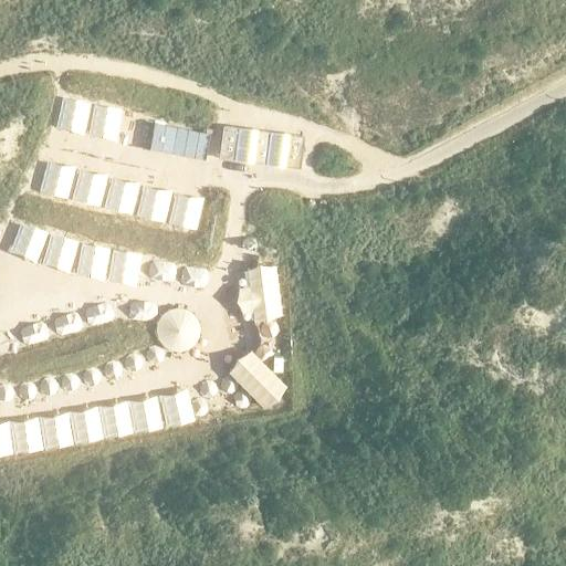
[(218,158),(300,169),(304,137),(222,126),(218,158)]
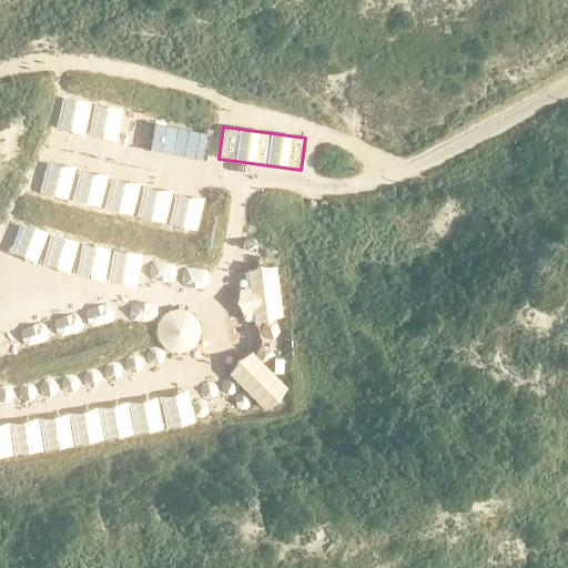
[(40,188),(67,194),(73,168),(48,161),(40,188)]
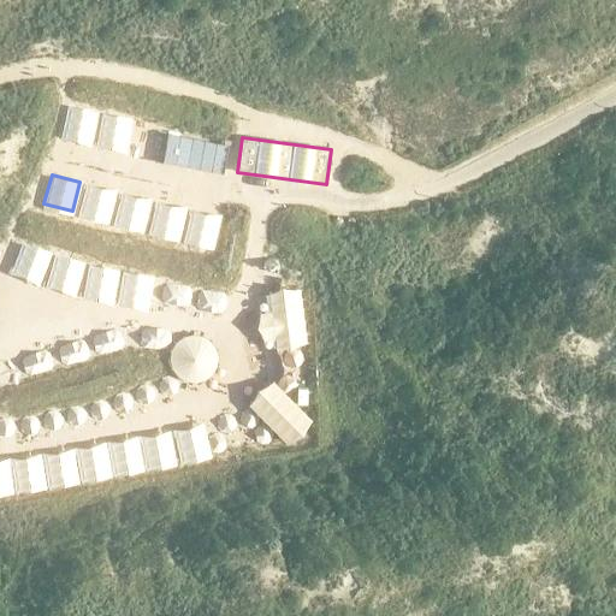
[(80,213),(107,219),(114,190),(86,184),(80,213)]
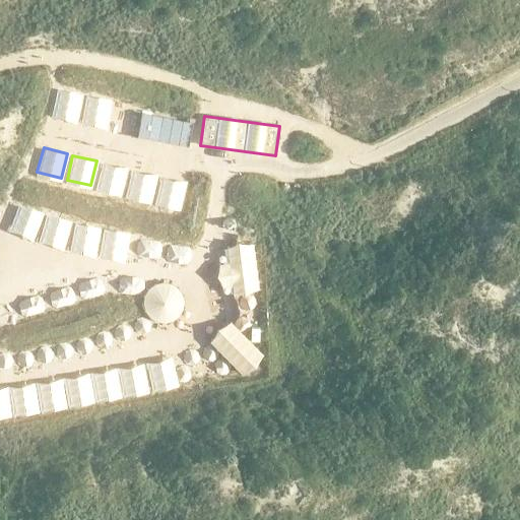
[(102,164),(98,189),(121,193),(125,168),(102,164)]
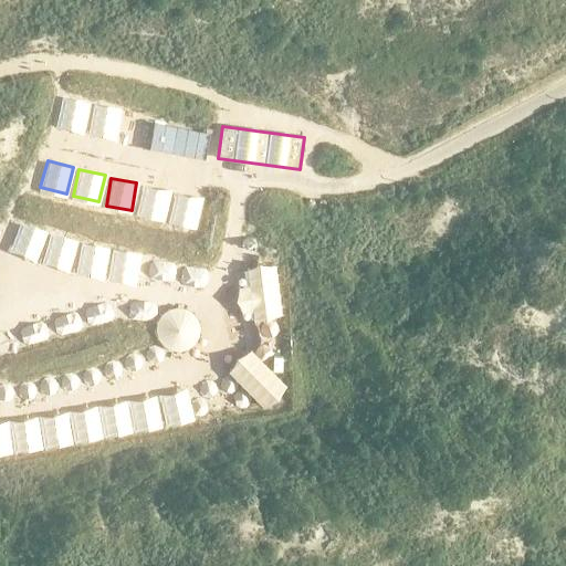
[(139,213),(165,217),(168,190),(143,187),(139,213)]
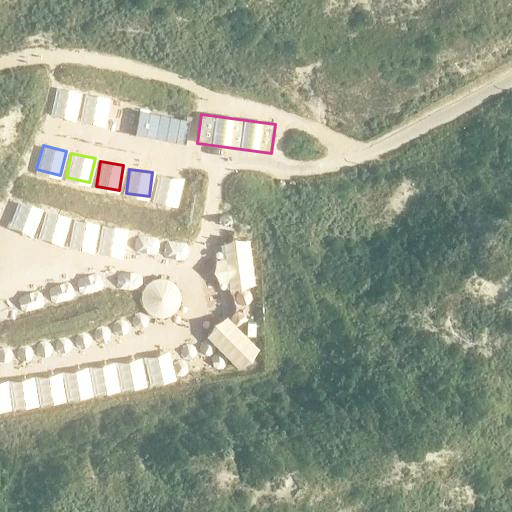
[(8,252),(76,262),(83,217),(19,208),(17,223),(13,222),(8,252)]
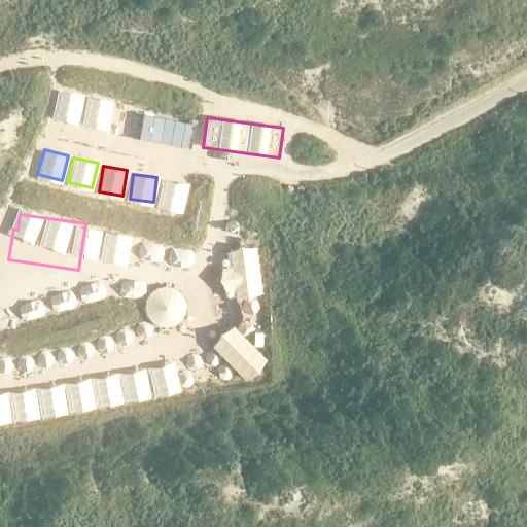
[(176,324),(185,291),(155,284),(146,317),(176,324)]
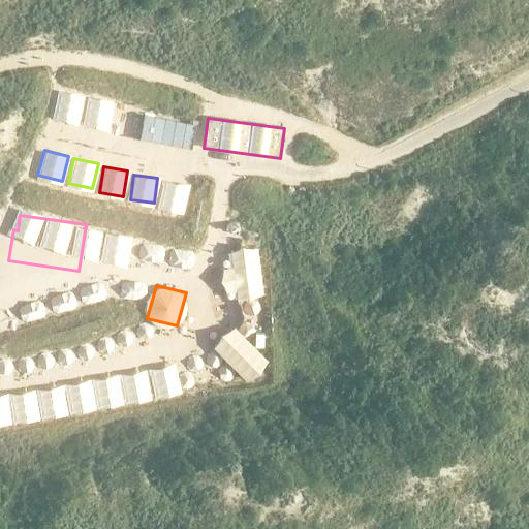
[(247,382),(269,361),(234,323),(212,345),(247,382)]
